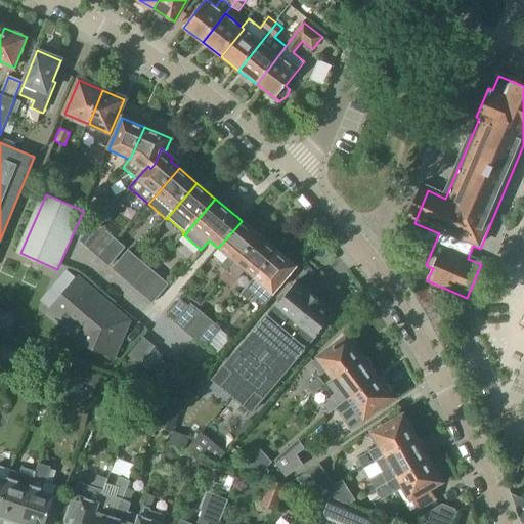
[(90,251),(106,231),(103,229),(115,217),(105,209),(94,221),(97,223),(81,243),(90,251)]
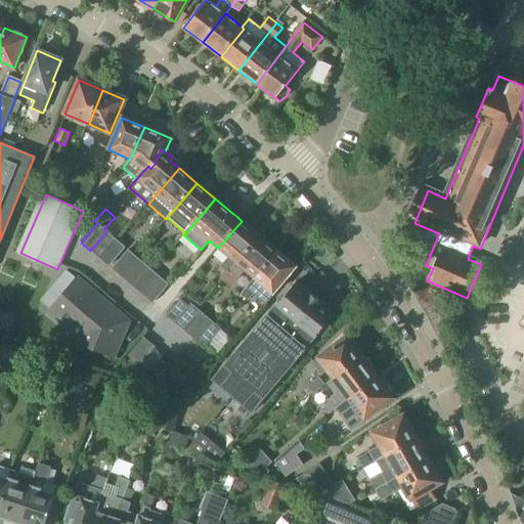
[(242,221),(218,248),(229,257),(221,267),(225,271),(219,278),(222,281),(260,236),(242,221)]
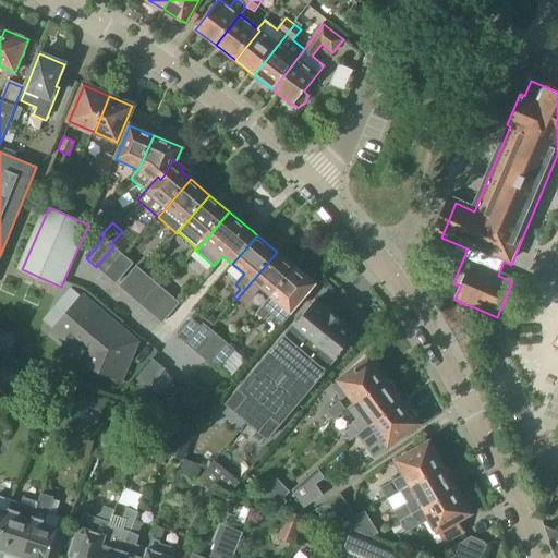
[(113,246),(96,267),(106,276),(122,255),(113,246)]
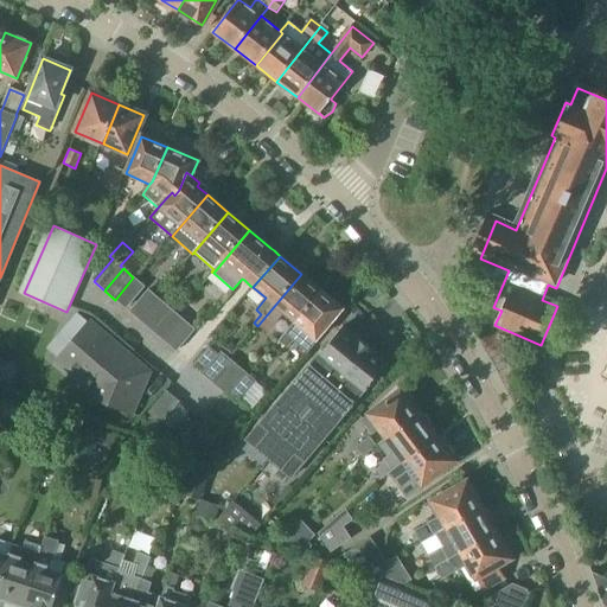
[(301,274),(257,326),(268,334),(278,325),(275,324),(283,313),(294,323),(321,292),(301,274)]
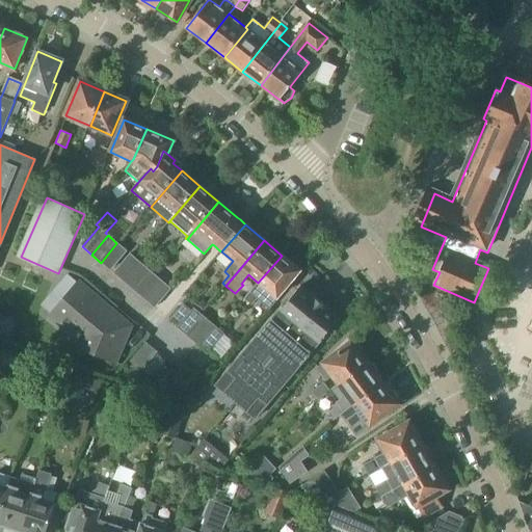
[(110,271),(127,251),(116,243),(101,263),(110,271)]
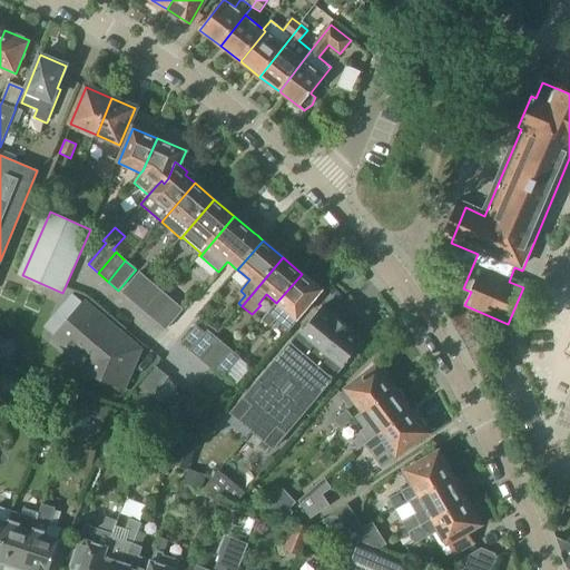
[(134,304),(151,284),(140,274),(123,294),(134,304)]
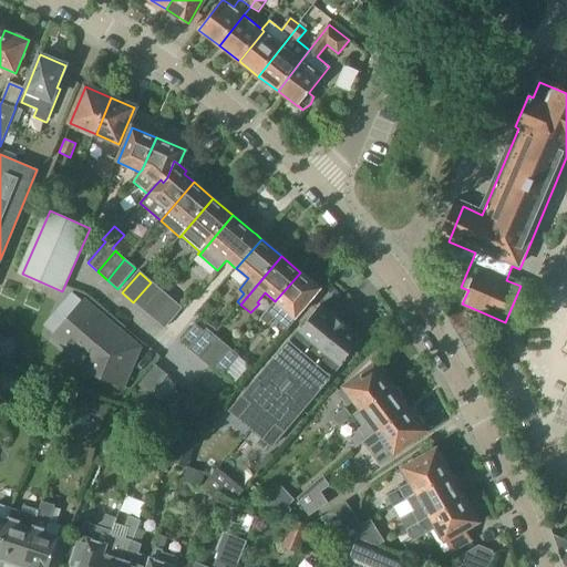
[(275,301),(260,318),(268,326),(275,318),(286,328),(320,289),(300,272),(275,301)]
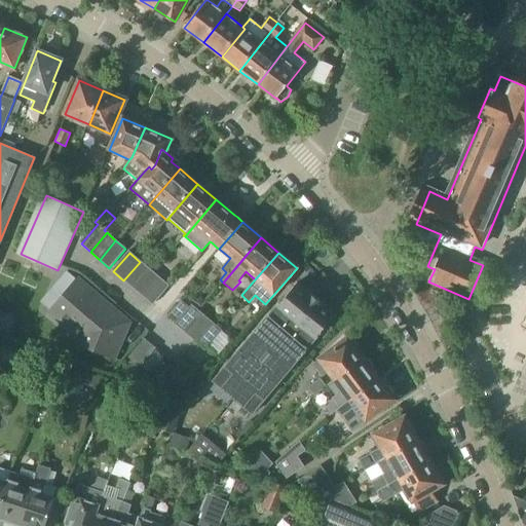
[(140,262),(123,280),(133,289),(149,269),(140,262)]
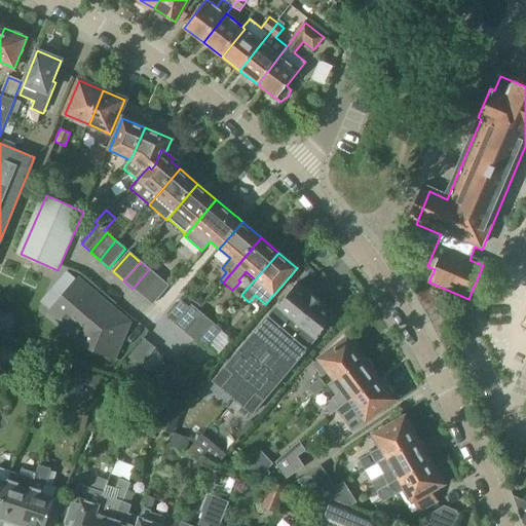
[(149,269),(133,289),(142,297),(159,277),(149,269)]
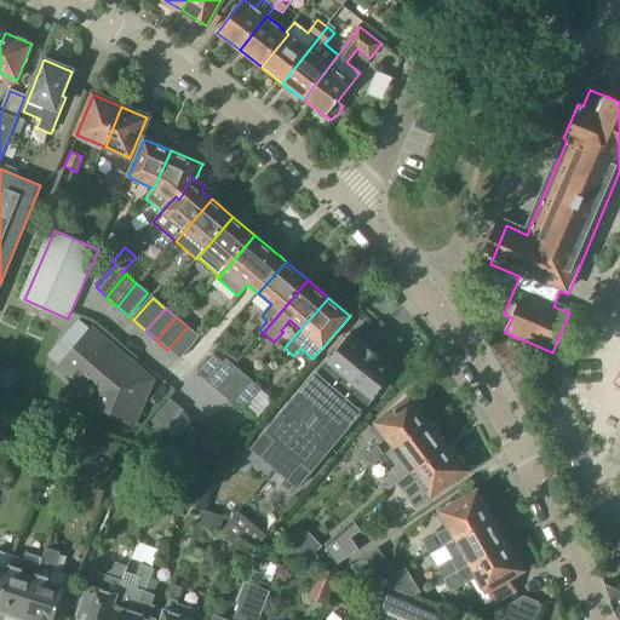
[(181,361),(200,338),(188,327),(167,350),(181,361)]
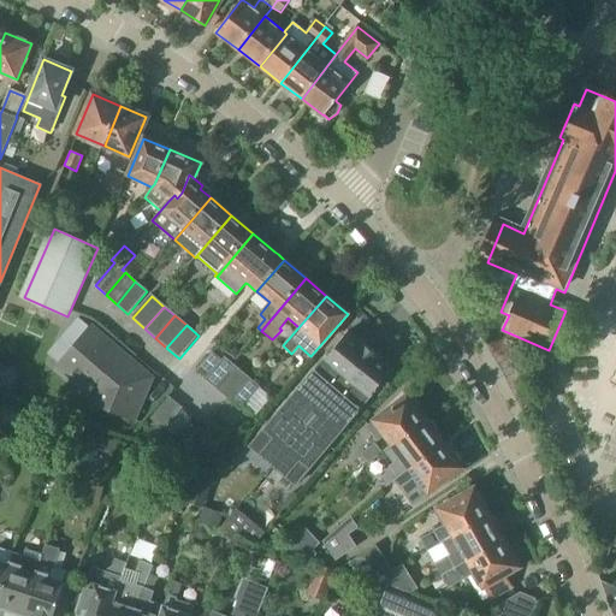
[(132,420),(150,378),(90,327),(65,356),(96,381),(88,402),(132,420)]
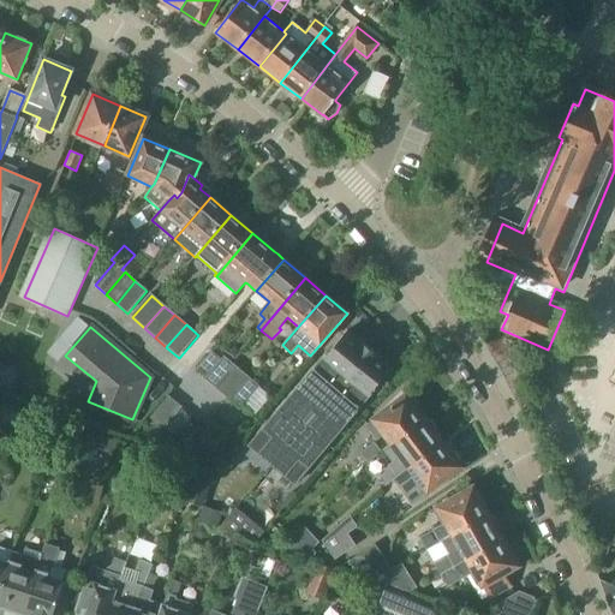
[(347,333),(252,447),(274,466),(362,360),(365,364),(376,352),(363,341),(360,344),(347,333)]
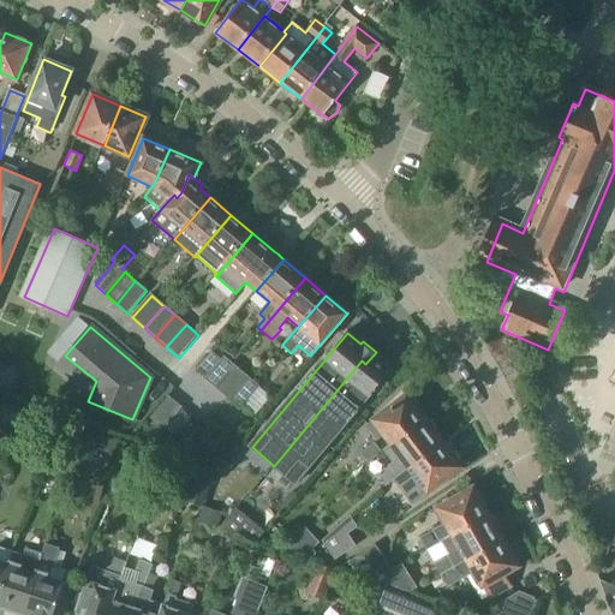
[(196,370),(208,380),(207,381),(219,390),(237,369),(225,359),(222,362),(212,352),(196,370)]
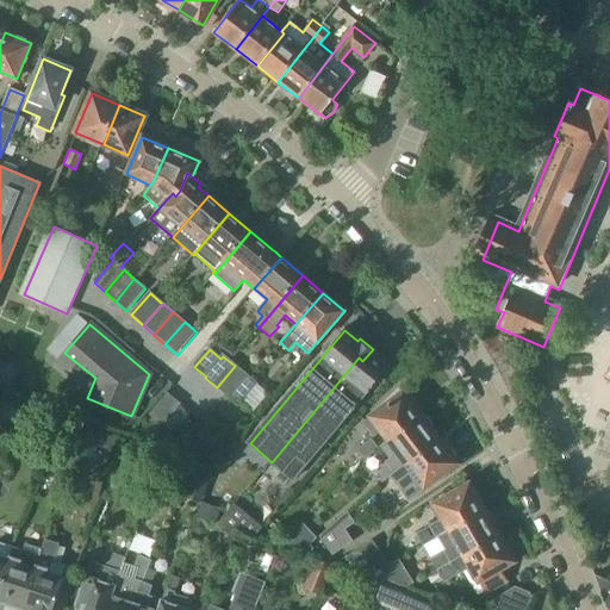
[(359,358),(272,462),(293,480),(388,367),(375,355),(378,353),(373,349),(362,361),(359,358)]
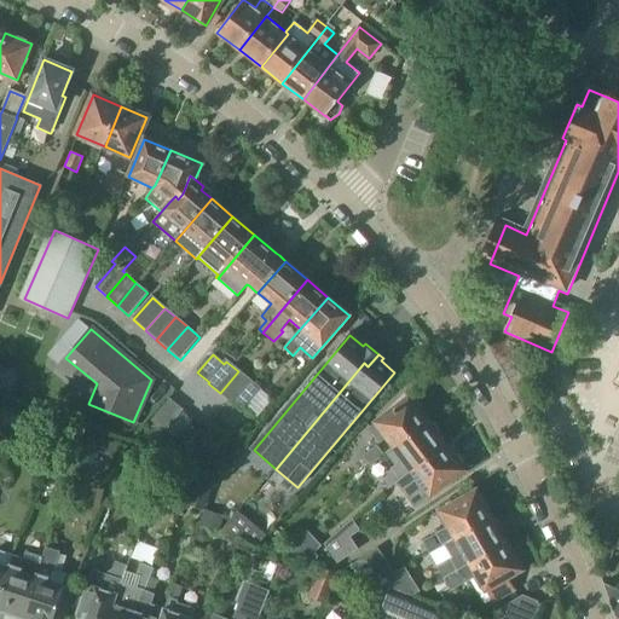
[(238,371),(220,393),(230,403),(248,381),(238,371)]
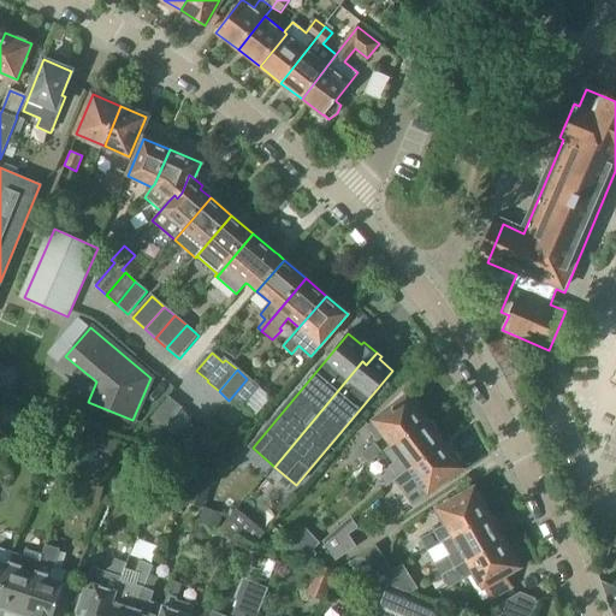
[(241,410),(259,389),(247,379),(229,401),(241,410)]
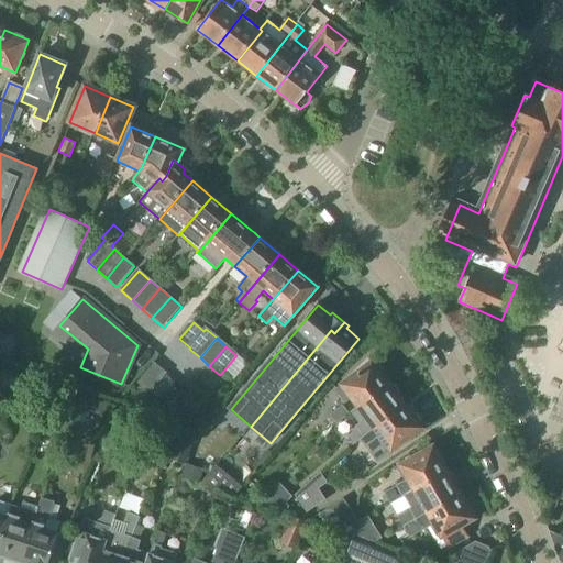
[(344,385),(335,392),(344,404),(353,397),(360,406),(361,407),(390,384),(374,363),(344,385)]
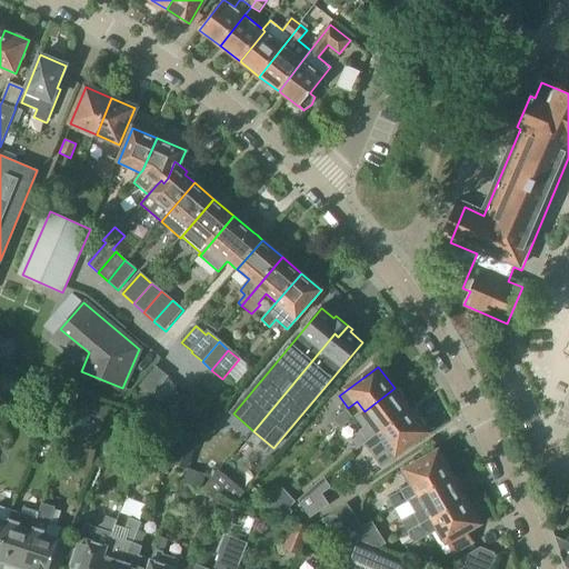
[(156,369),(139,389),(151,400),(169,380),(156,369)]
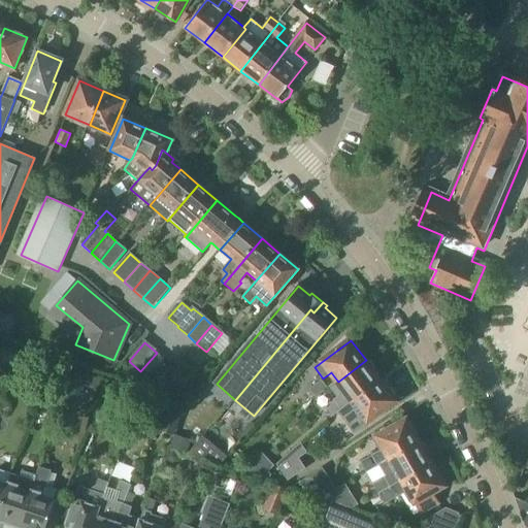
[(0,348),(0,359),(10,363),(14,353),(0,348)]
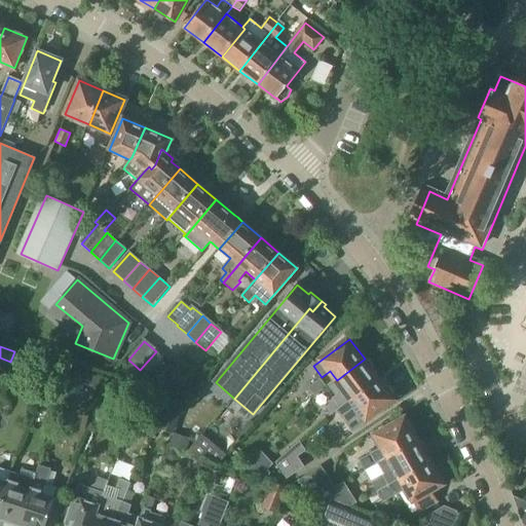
[(334,400),(326,410),(330,415),(379,379),(365,359),(337,380),(336,379),(328,384),(336,396),(333,399),(334,400)]
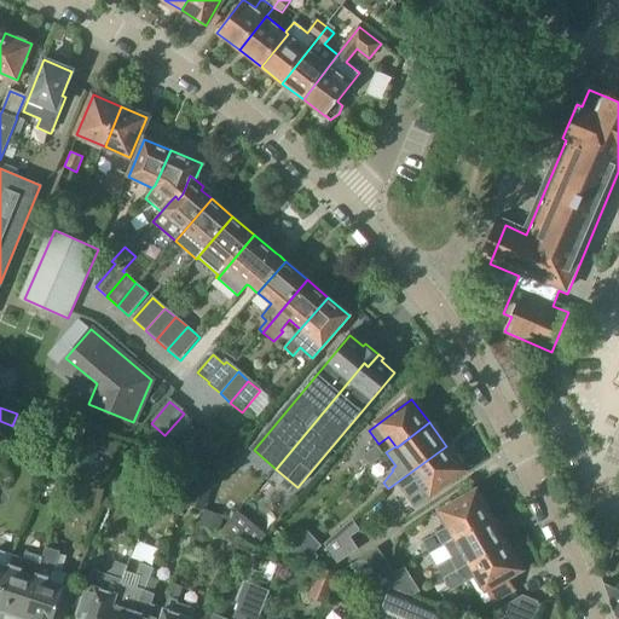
[(85,457),(109,466),(116,445),(92,437),(85,457)]
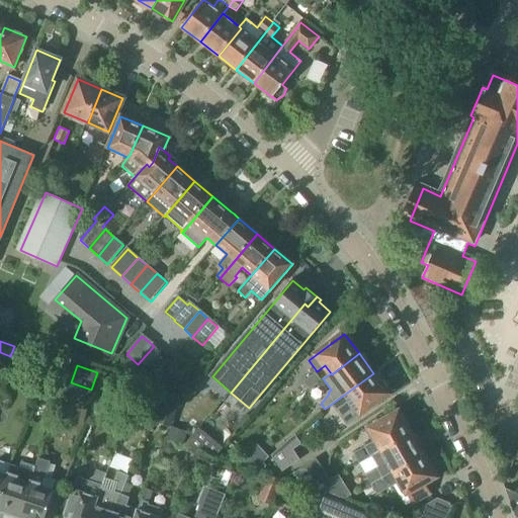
[(373,373),(325,409),(330,417),(352,401),(361,414),(389,394),(373,373)]
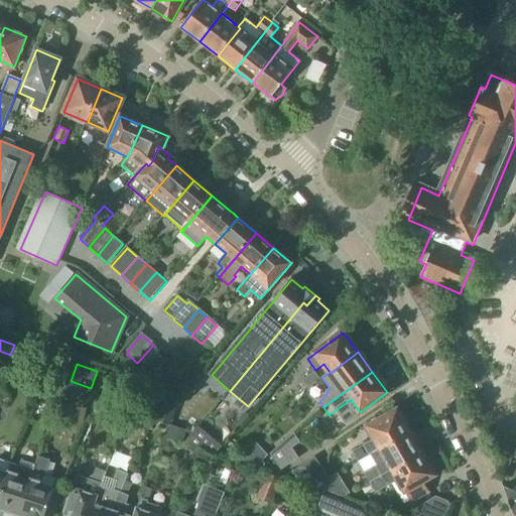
[(109,378),(105,389),(136,398),(141,385),(114,376),(109,378)]
